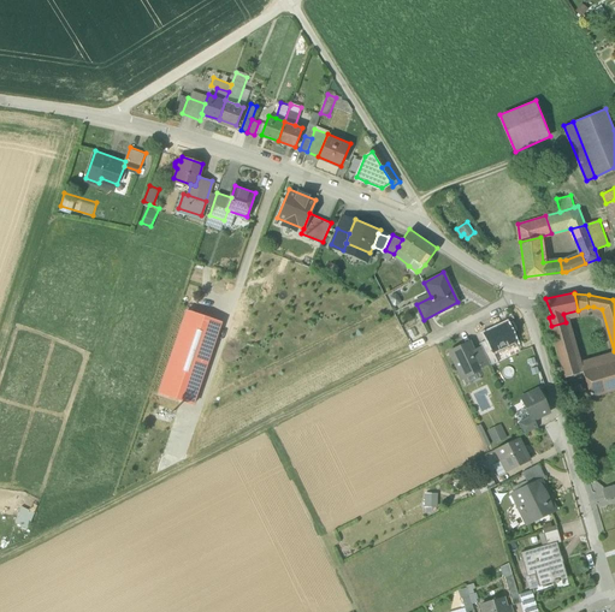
[(187,309),(160,391),(194,402),(220,320),(187,309)]
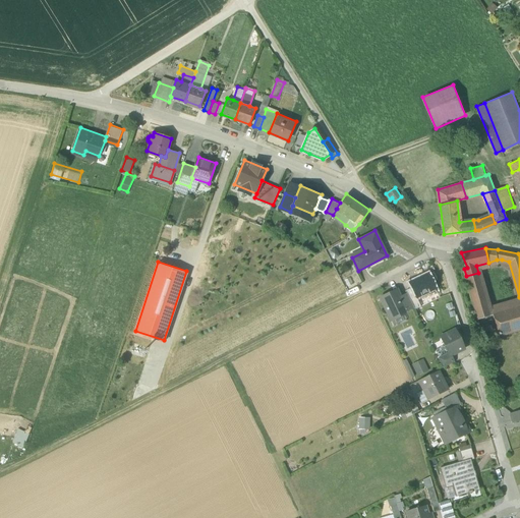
[(429,272),(410,281),(412,286),(417,297),(437,287),(429,272)]
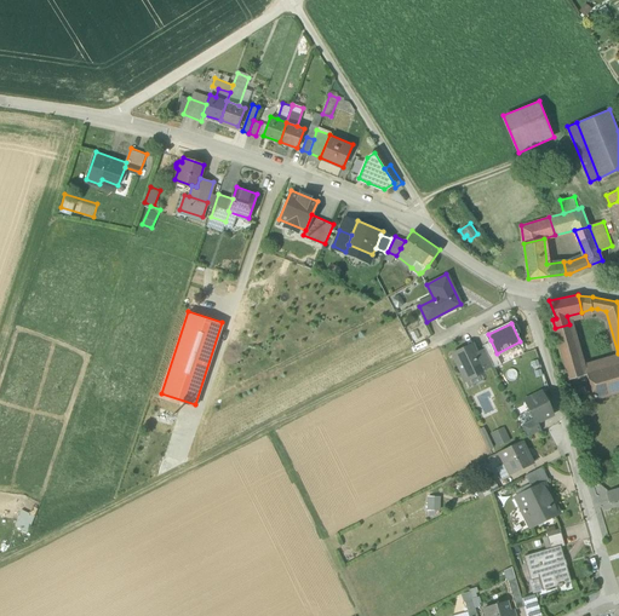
[(582,364),(569,324),(555,328),(569,378),(584,374),(582,364)]
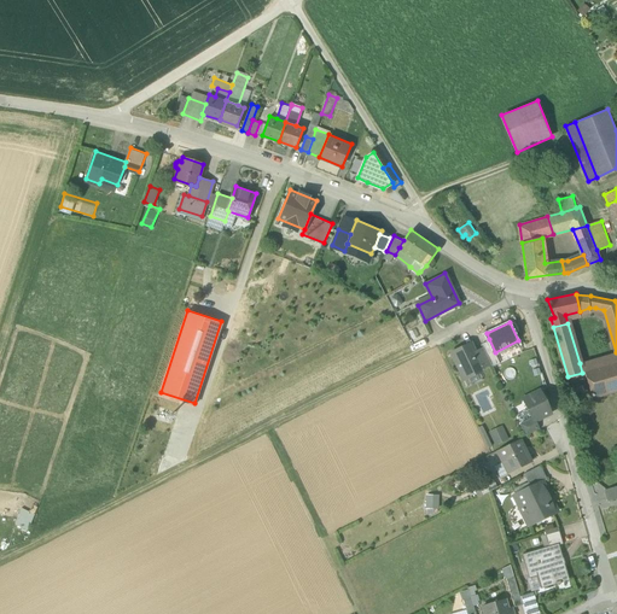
[(489,339),(482,343),(484,346),(488,355),(495,352),(489,339)]
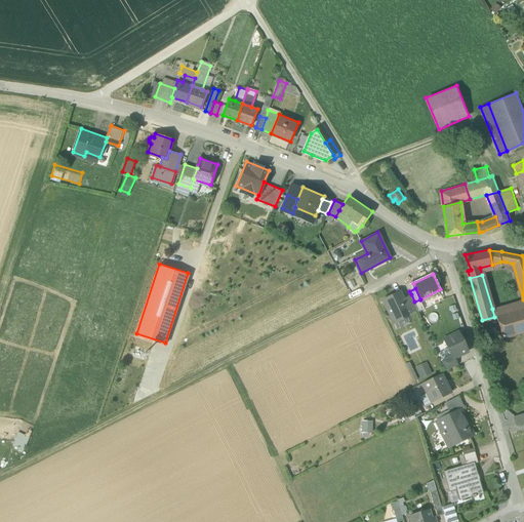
[(401,290),(384,298),(393,317),(394,316),(401,318),(407,316),(408,313),(403,303),(406,302),(404,298),(404,297),(401,290)]
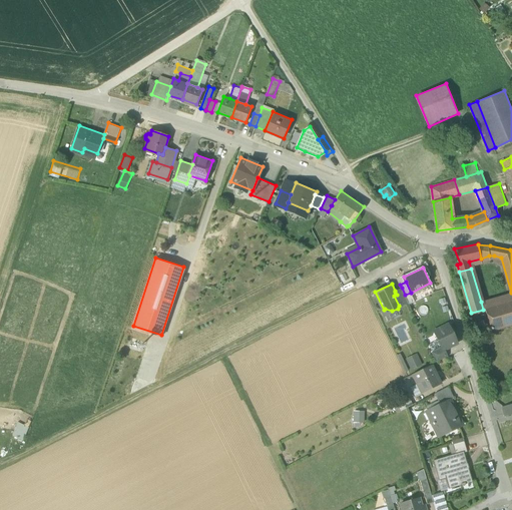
[(395,291),(395,292),(397,295),(394,296),(399,306),(408,301),(405,295),(402,288),(395,291)]
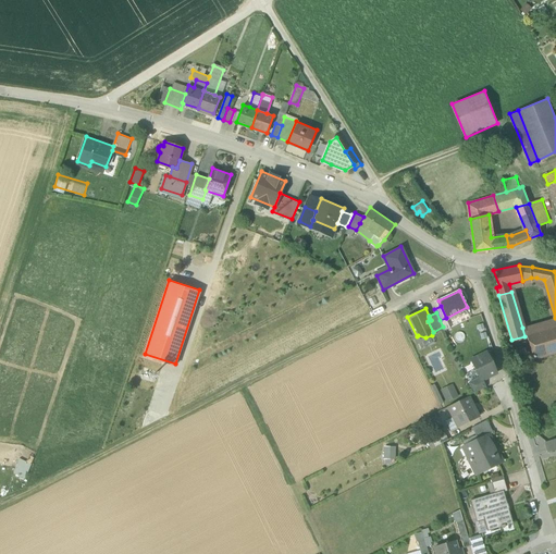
[(555,318),(522,328),(524,336),(527,335),(527,334),(555,327),(555,318)]
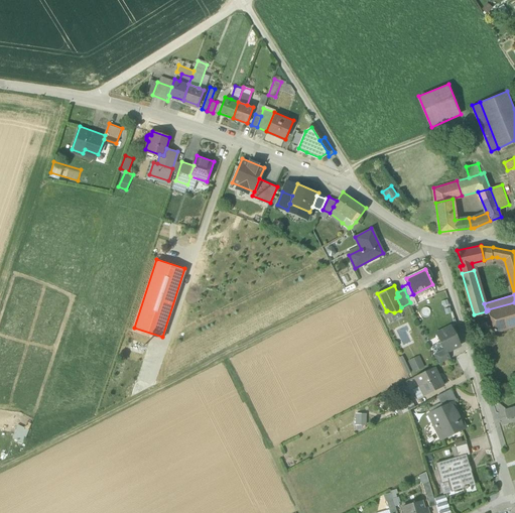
[(514,302),(488,309),(488,310),(494,332),(514,325),(514,302)]
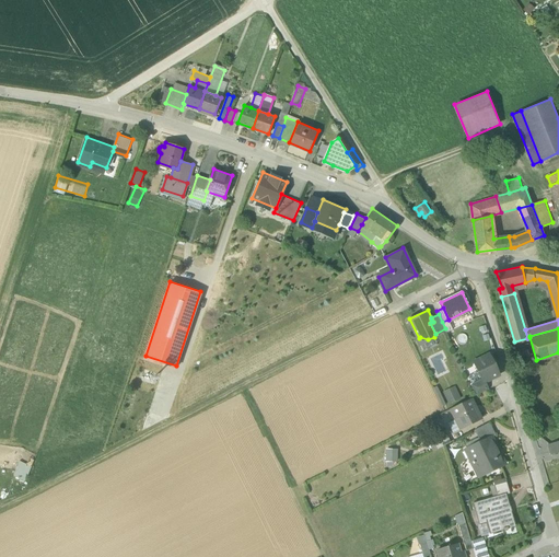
[(500,373),(490,352),(479,358),(478,366),(482,378),(484,381),(486,380),(500,373)]
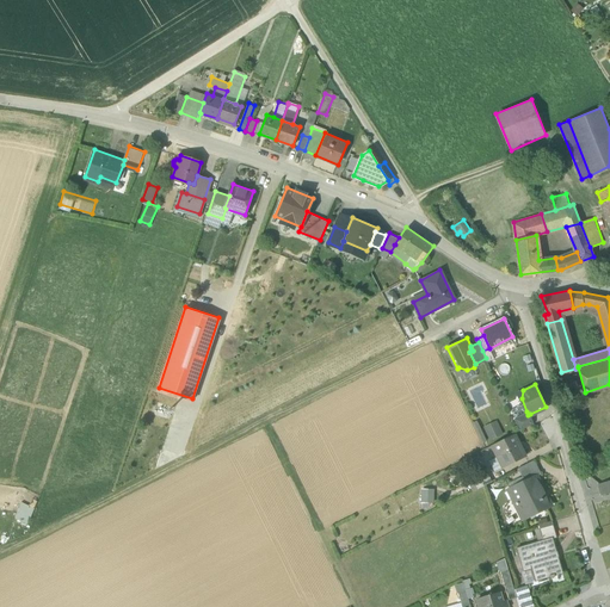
[(527,412),(515,417),(521,429),(534,422),(530,414),(528,415),(527,412)]
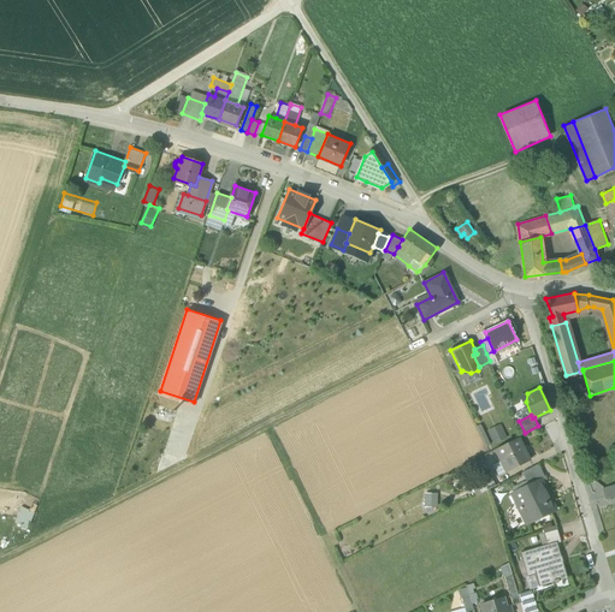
[(489,426),(494,440),(508,434),(503,421),(489,426)]
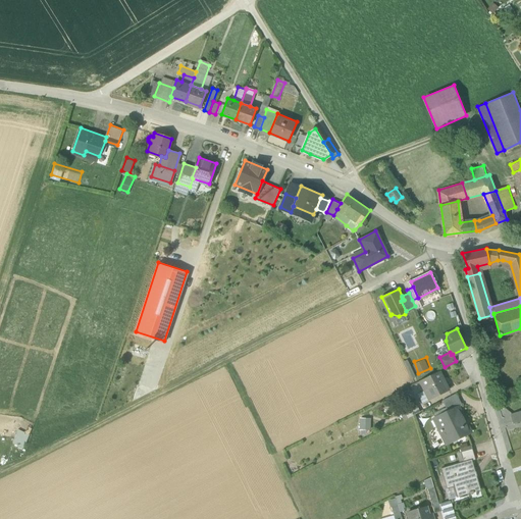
[(449,388),(439,370),(420,379),(430,398),(449,388)]
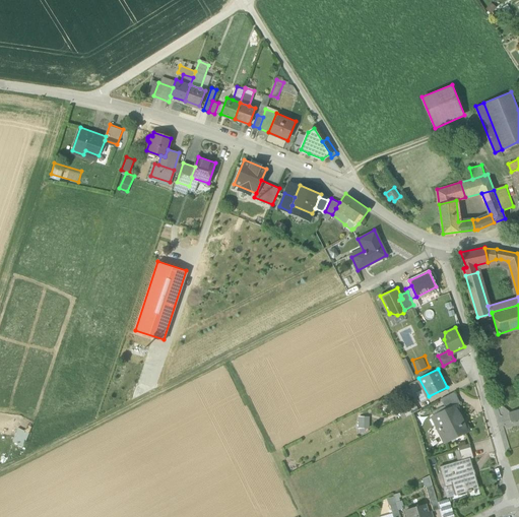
[(455,391),(442,397),(447,408),(457,403),(457,404),(461,402),(455,391)]
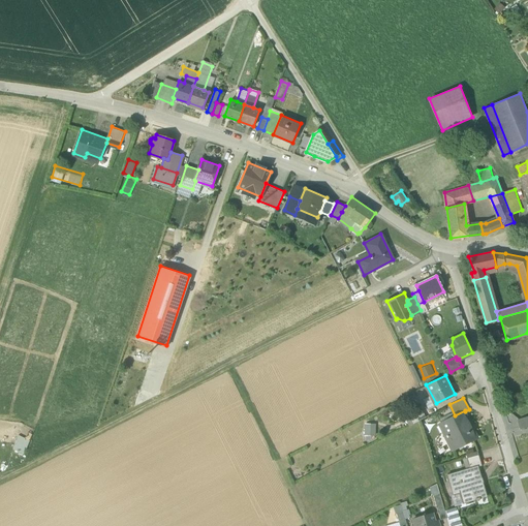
[(423,409),(410,416),(413,423),(426,416),(423,409)]
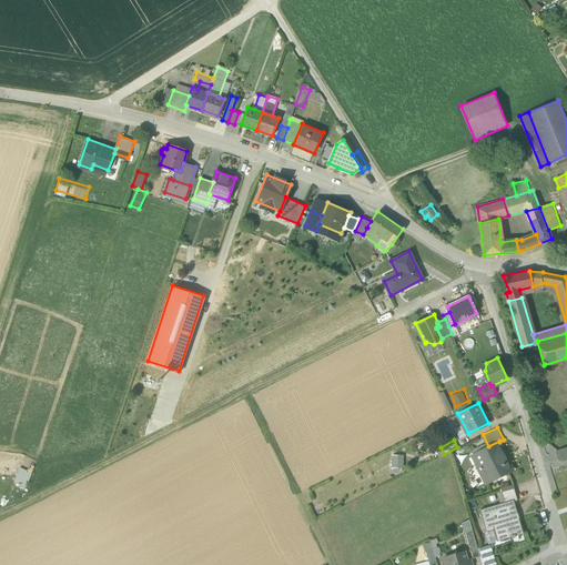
[(488,446),(475,453),(481,466),(478,466),(486,482),(513,470),(499,442),(499,441),(488,446)]
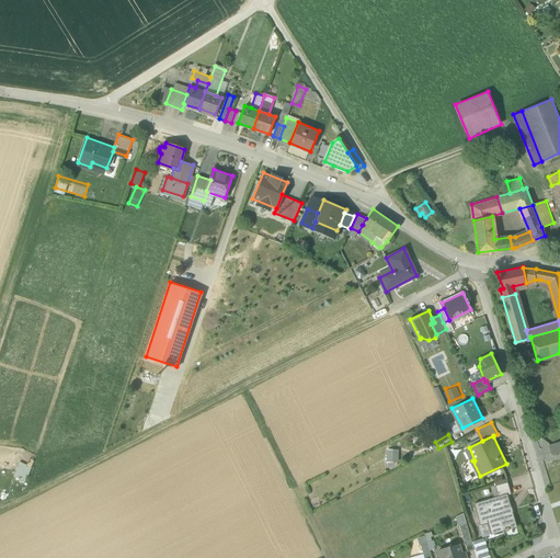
[(559,440),(550,443),(553,454),(559,452),(559,440)]
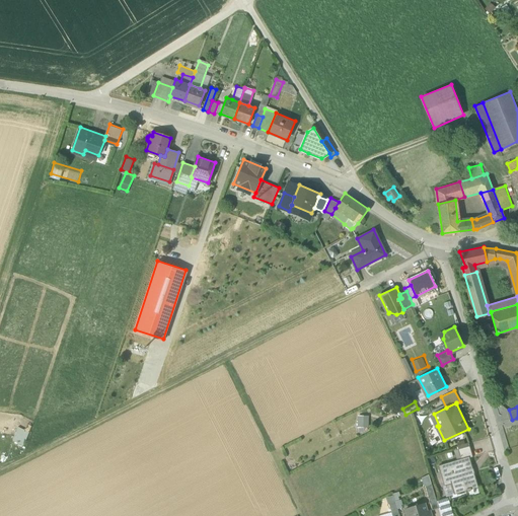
[(369,429),(370,413),(358,413),(358,429),(369,429)]
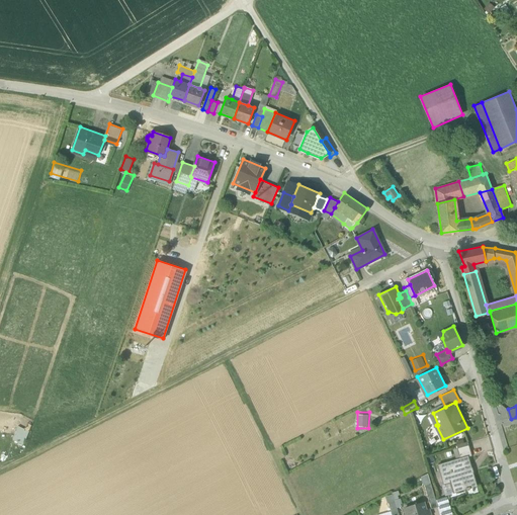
[(14,436),(23,441),(29,428),(20,424),(14,436)]
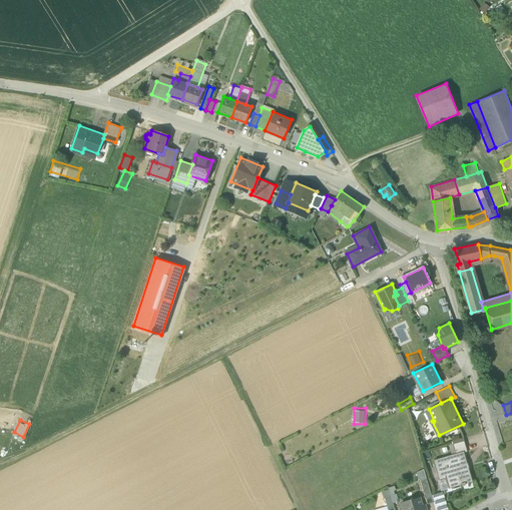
[(464,439),(453,443),(456,453),(464,451),(464,452),(468,451),(464,439)]
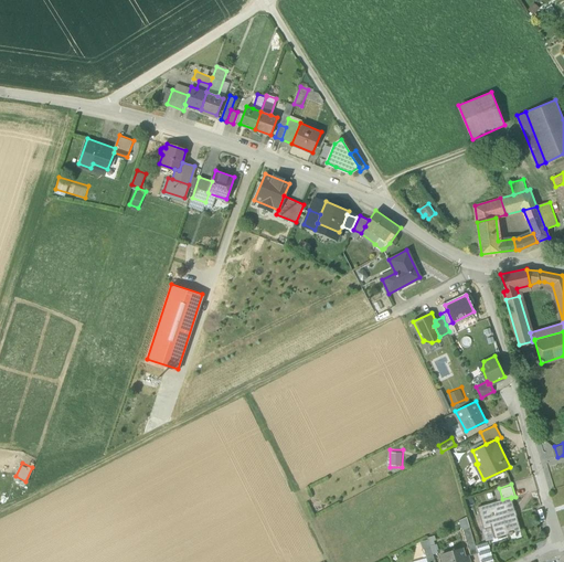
[(502,499),(478,506),(483,526),(496,522),(499,536),(520,529),(511,498),(511,497),(502,499)]
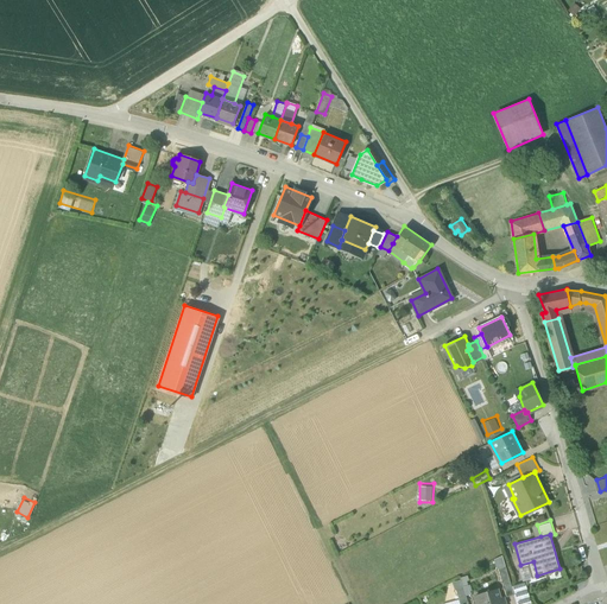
[(506,565),(498,567),(506,596),(514,593),(512,585),(506,565)]
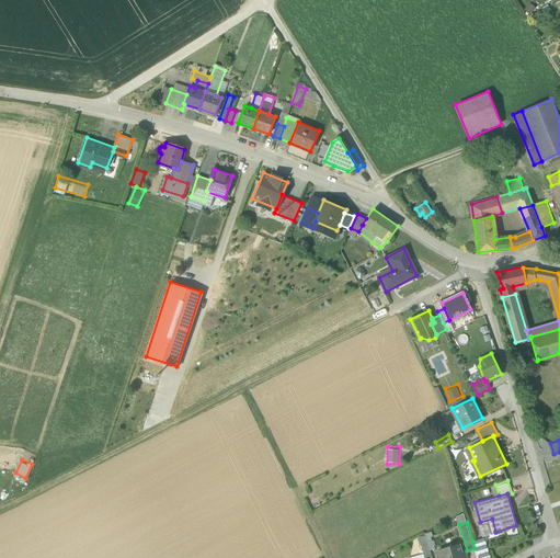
[(484,536),(472,541),(475,548),(477,557),(478,557),(490,555),(484,536)]
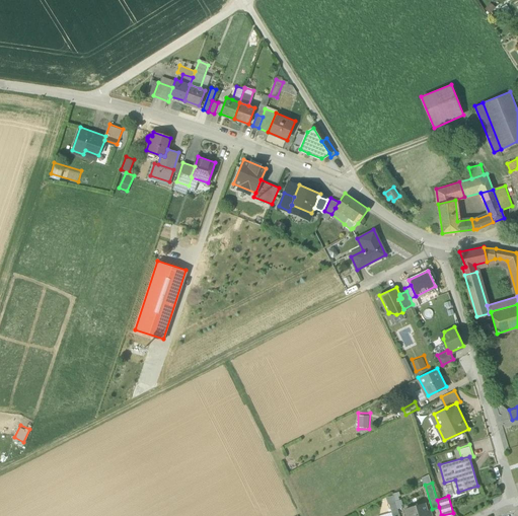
[(396,501),(389,503),(392,514),(399,512),(396,501)]
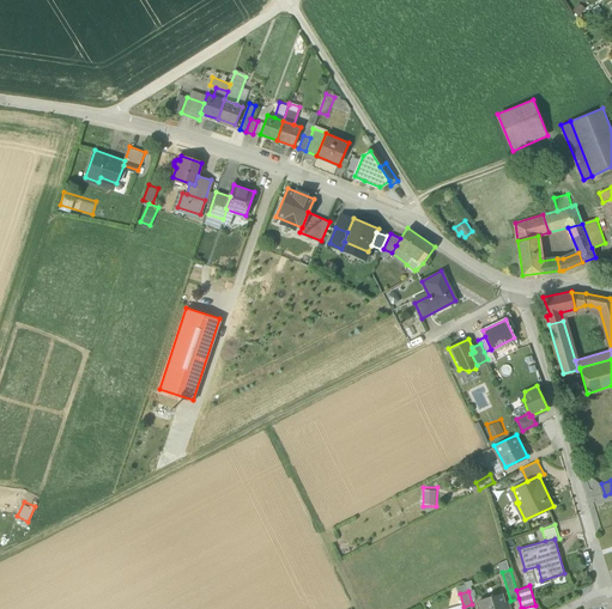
[(502,594),(479,600),(482,608),(507,608),(510,608),(508,601),(504,602),(502,594)]
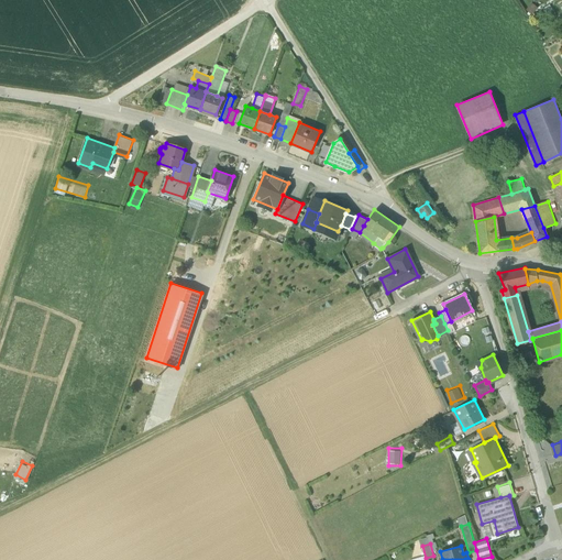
All buildings are outlined.
